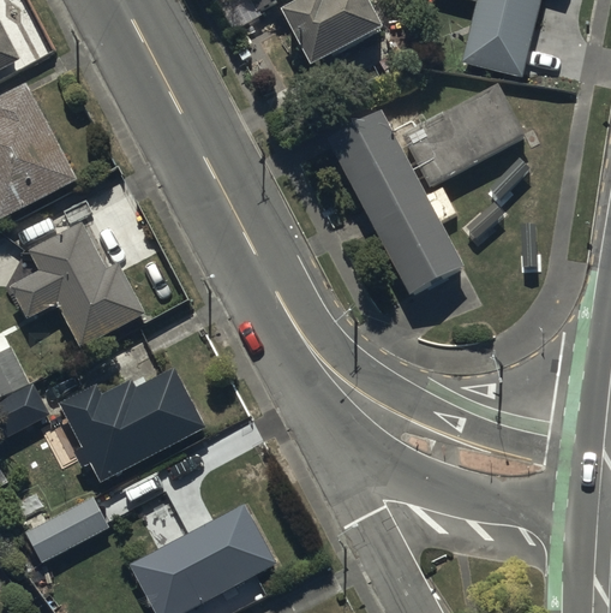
[(315,67),(385,25),(370,0),(304,0),(282,13),(315,67)]
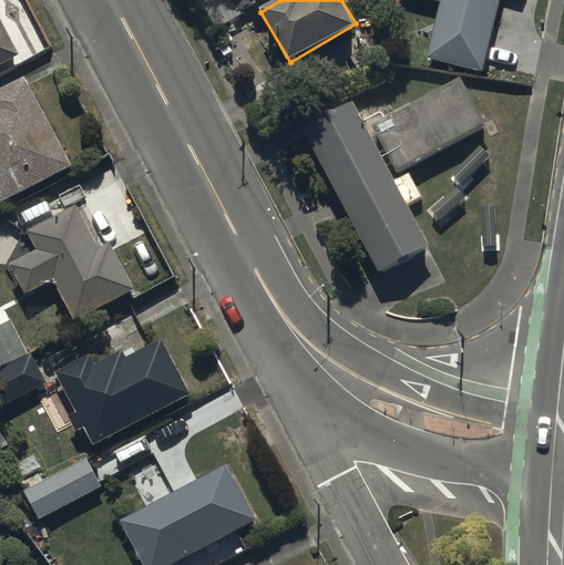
[(485,68),(500,0),(440,0),(428,55),(485,68)]
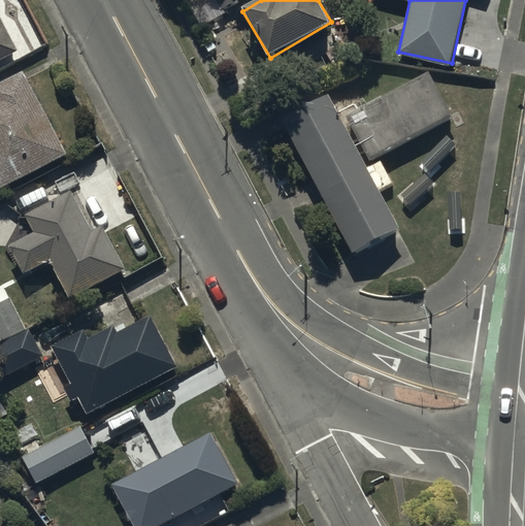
[(0,60),(17,52),(0,20),(0,60)]
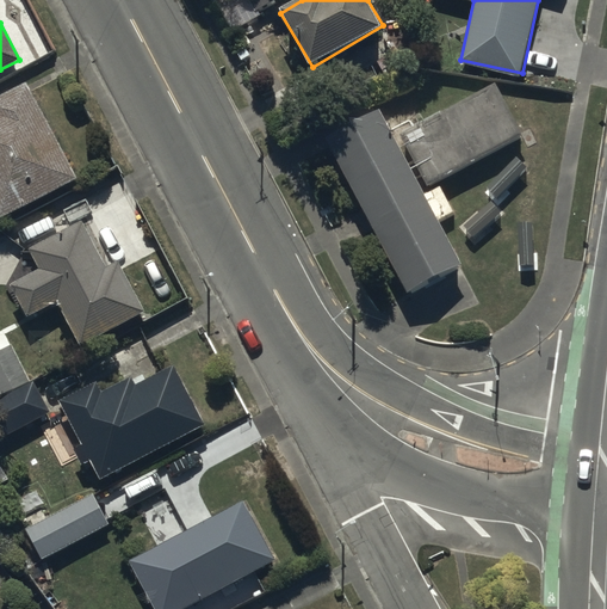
[(78,178),(25,82),(0,94),(0,217),(1,220),(78,178)]
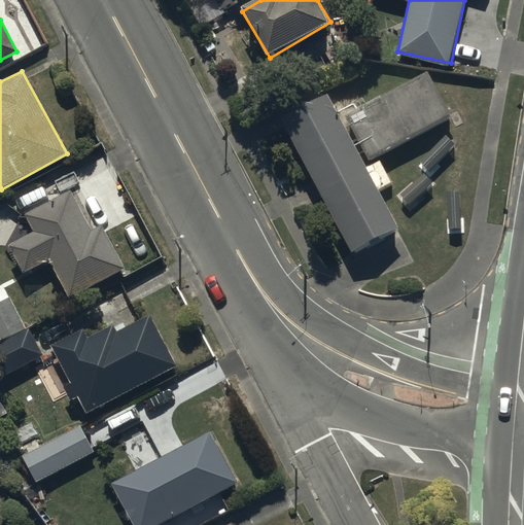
[(326,93),(279,117),(350,253),(398,229),(326,93)]
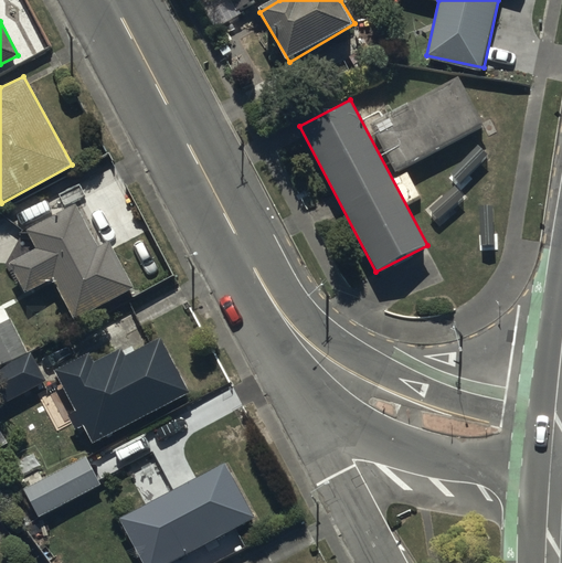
[(489,158),(478,146),(447,173),(457,186),(489,158)]
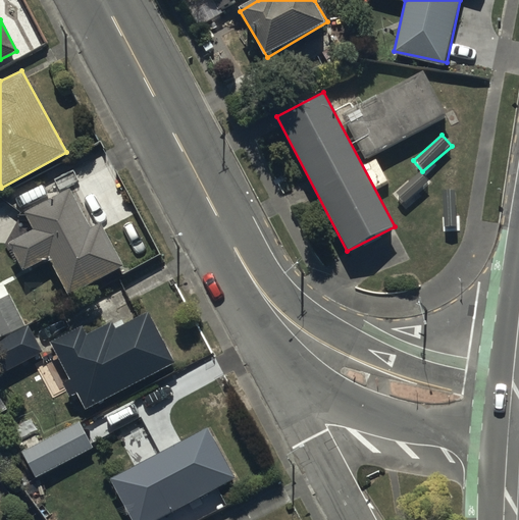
[(457,187),(440,188),(442,227),(458,227),(457,187)]
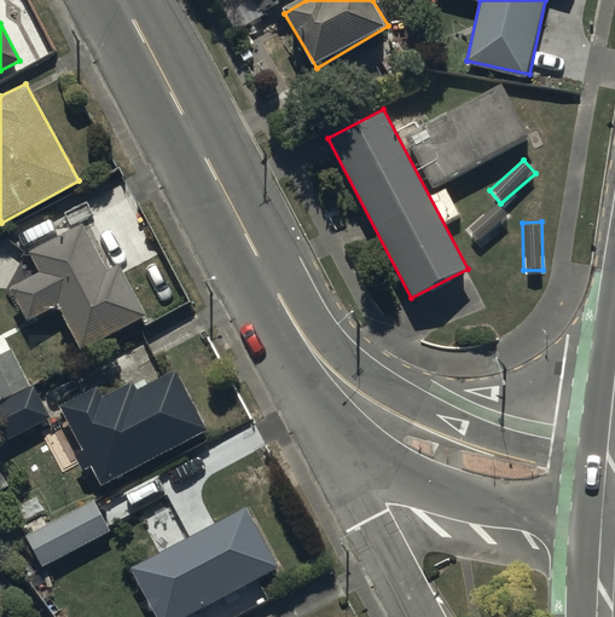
[(105,269),(83,223),(29,249),(40,274),(10,287),(27,322),(61,306),(80,347),(146,316),(121,261),(105,269)]
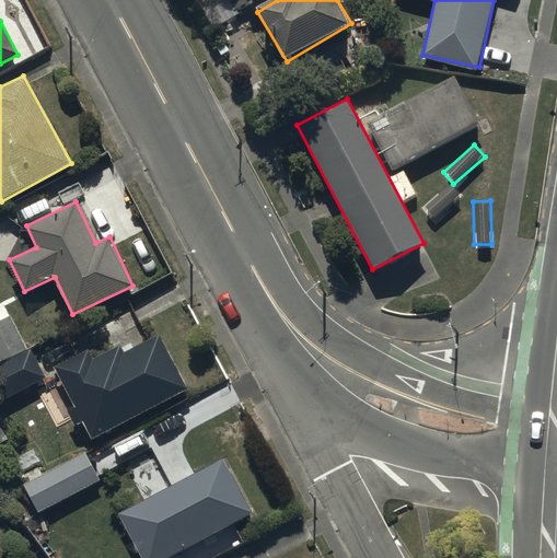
[(0,395),(2,399),(47,378),(32,346),(26,349),(10,313),(0,317),(0,395)]
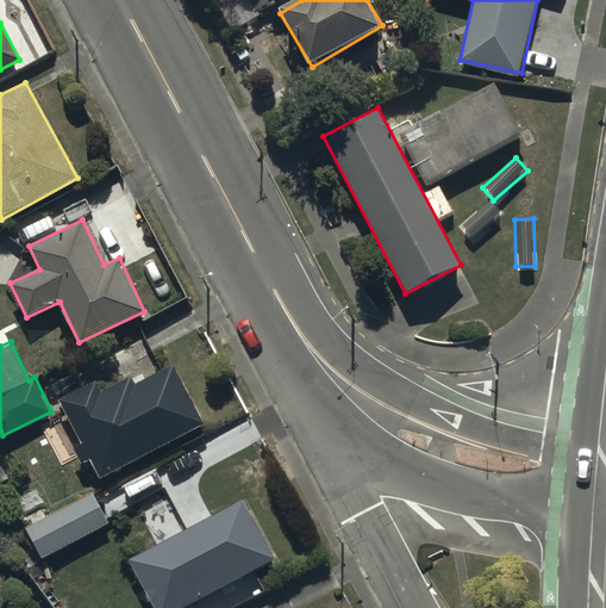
[(101,479),(205,423),(172,363),(133,383),(130,376),(101,391),(95,379),(58,399),(81,442),(73,447),(82,465),(91,460),(101,479)]
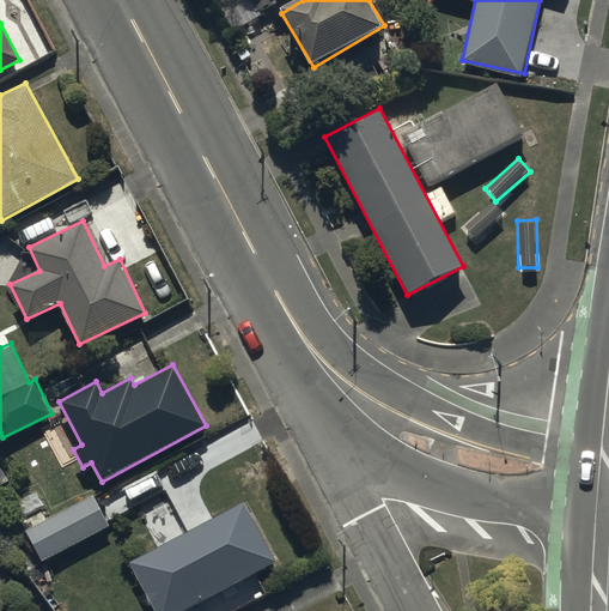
[(108,526),(91,494),(23,528),(40,561),(108,526)]
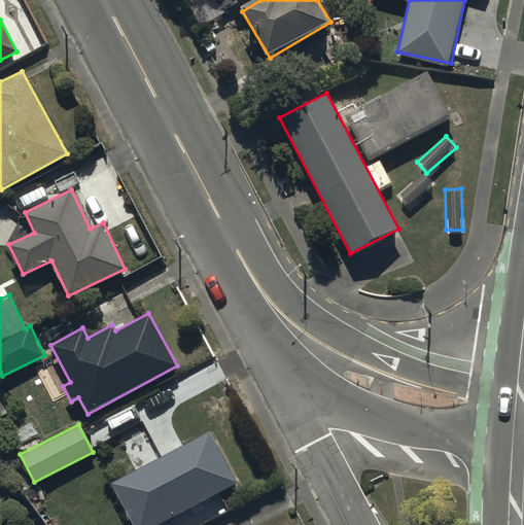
[(155,524),(238,482),(209,431),(109,483),(131,524),(155,524)]
